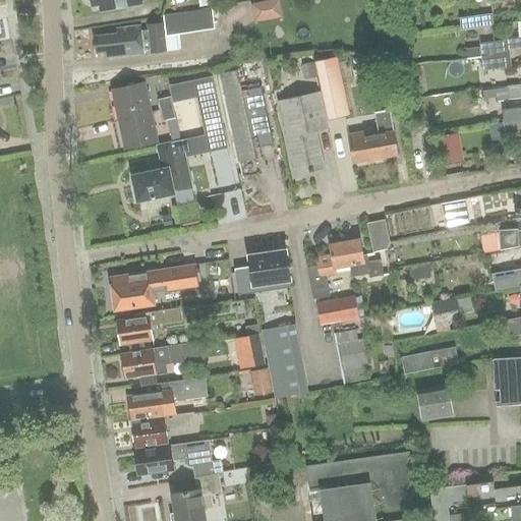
[(91,0),(92,9),(97,8),(98,12),(134,7),(142,5),(142,1),(146,1),(145,0),(91,0)]
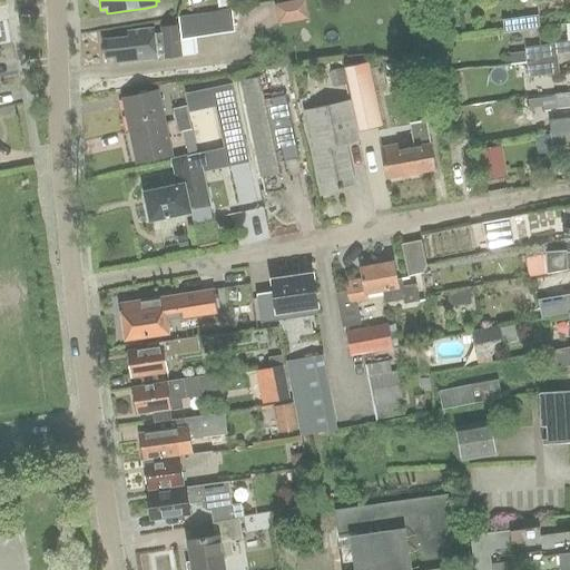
[(313,0),(288,0),(281,2),(284,22),(316,17),(313,0)]
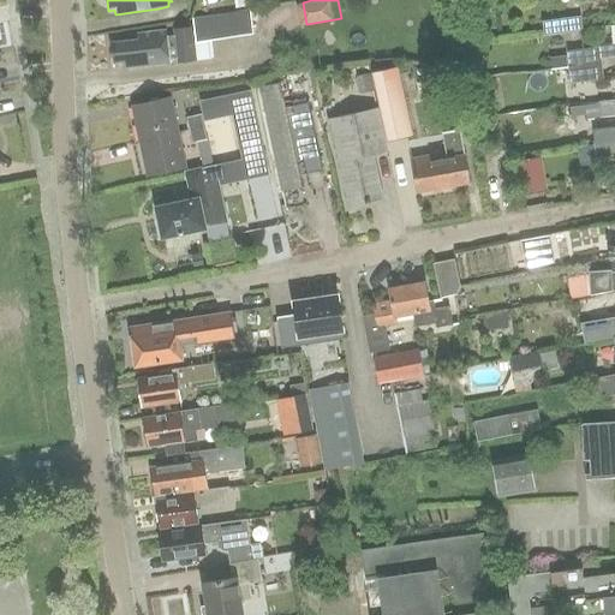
[(175,36),(167,37),(167,31),(138,34),(138,40),(112,43),(114,64),(124,63),(124,69),(171,63),(169,58),(178,57),(179,61),(196,60),(193,43),(252,36),(250,12),(192,19),(193,28),(175,30),(175,36)]
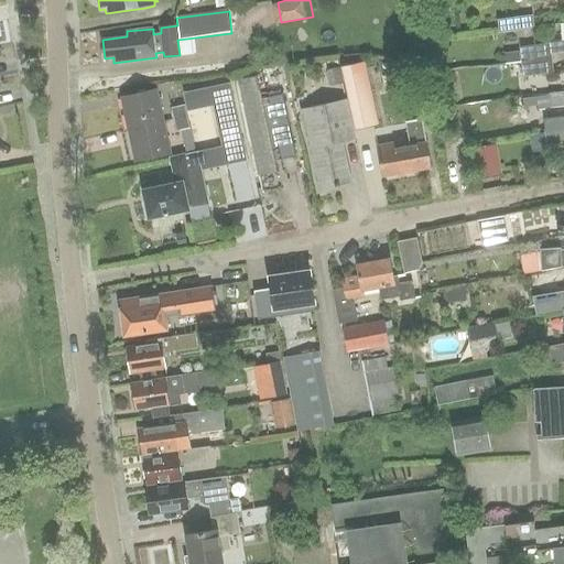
[(535,17),(501,21),(502,33),(537,29),(535,17)]
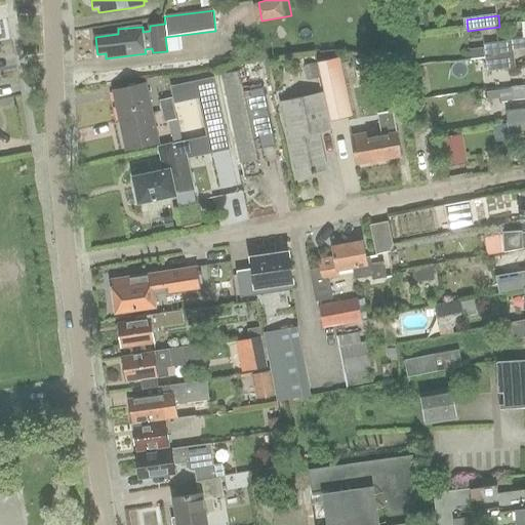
[(524,22),(523,23),(524,39),(484,44),(484,46),(470,48),(472,59),(514,54),(514,49),(524,47),(524,22)]
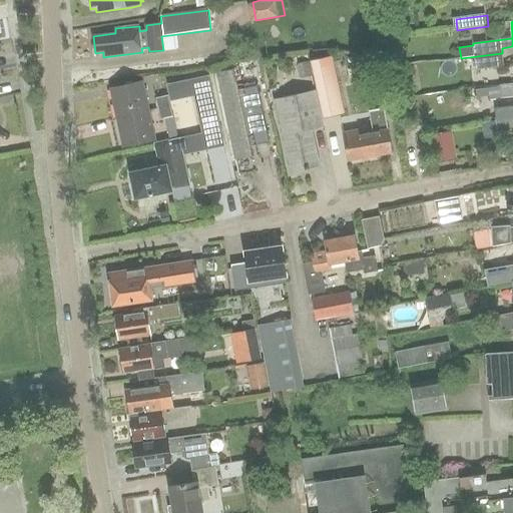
[(502,53),(474,56),(476,70),(504,66),(502,53)]
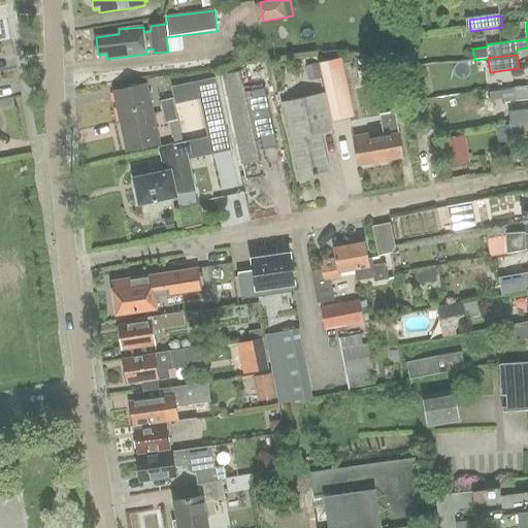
[(336,59),(321,63),(333,121),(349,117),(336,59)]
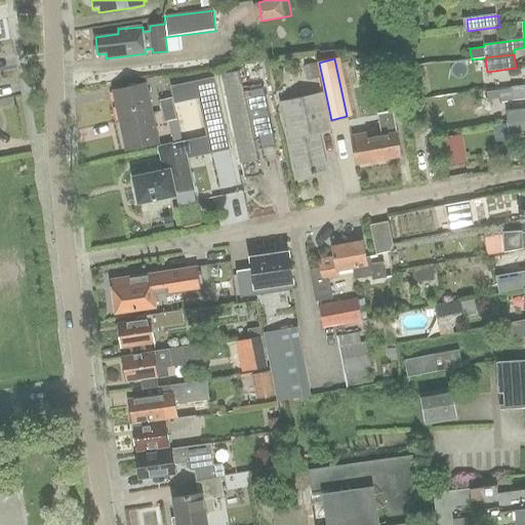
[(309,79),(318,77),(315,63),(306,66),(309,79)]
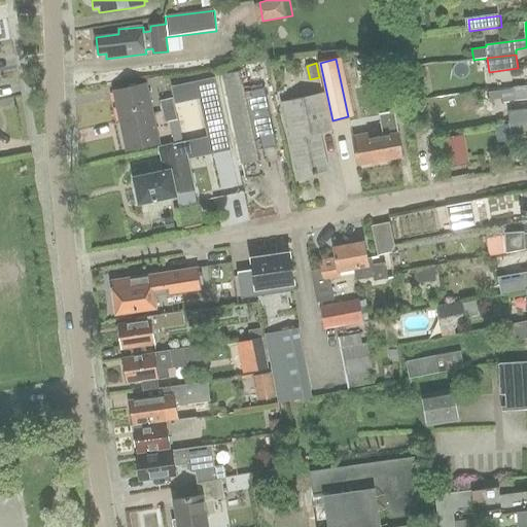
[(420,68),(400,71),(403,96),(423,93),(420,68)]
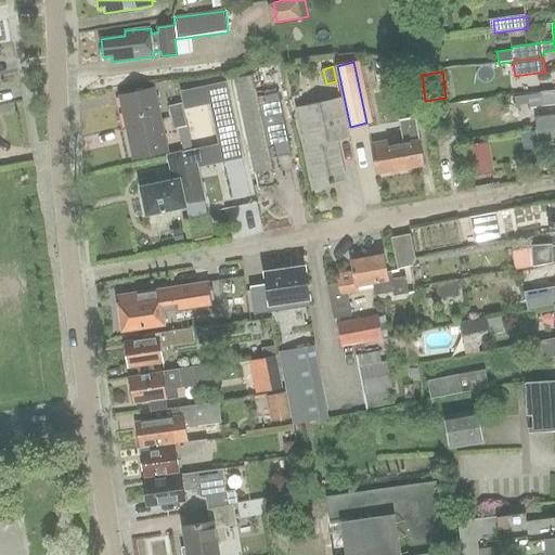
[(292,153),(279,92),(258,95),(254,74),(235,78),(255,172),(274,169),(271,157),(292,153)]
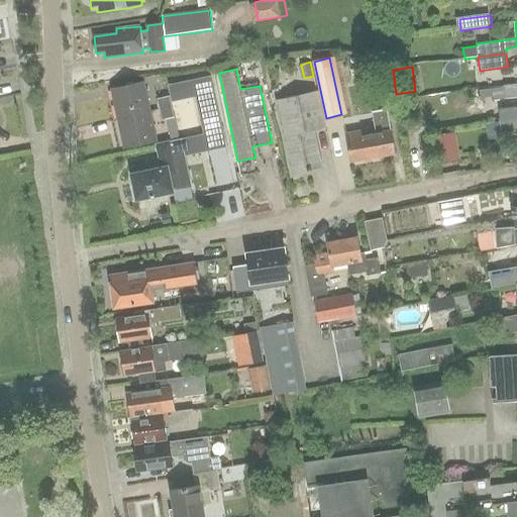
[(199,97),(206,134),(226,130),(218,93),(215,75),(195,79),(199,97)]
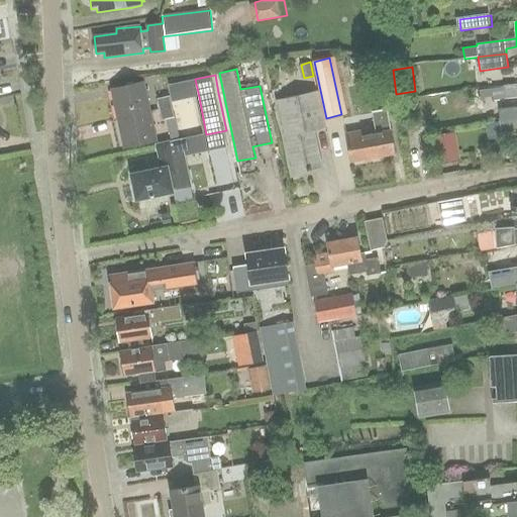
[(111,90),(117,119),(150,111),(144,82),(111,90)]
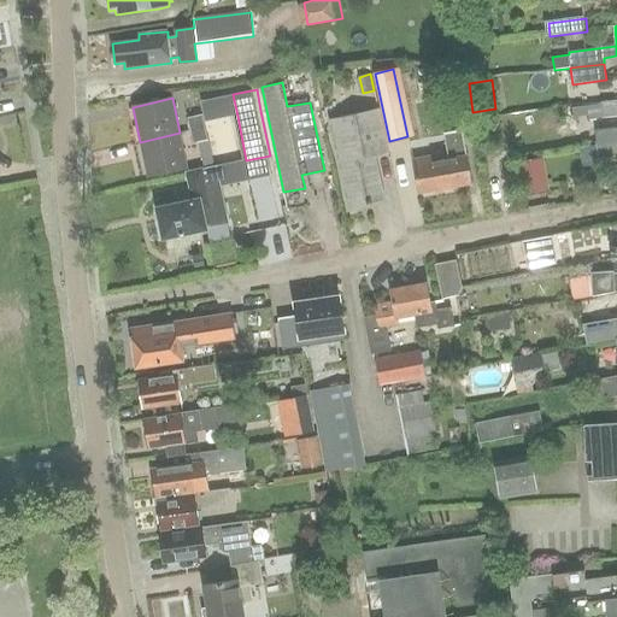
[(616,99),(570,106),(570,116),(588,115),(589,118),(616,115),(616,99)]
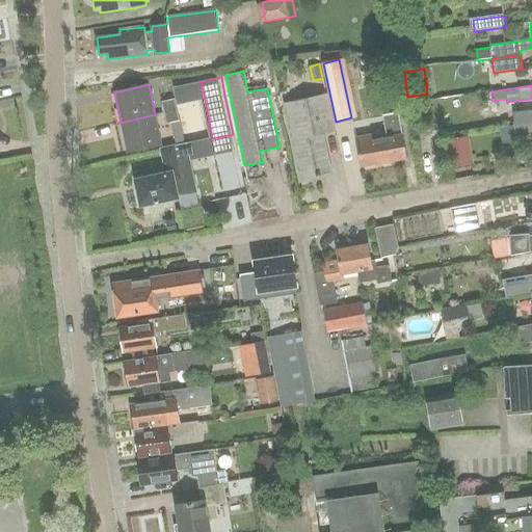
[(307,98),(286,102),(302,175),(317,171),(317,175),(331,171),(321,125),(334,122),(327,96),(308,101),(307,98)]
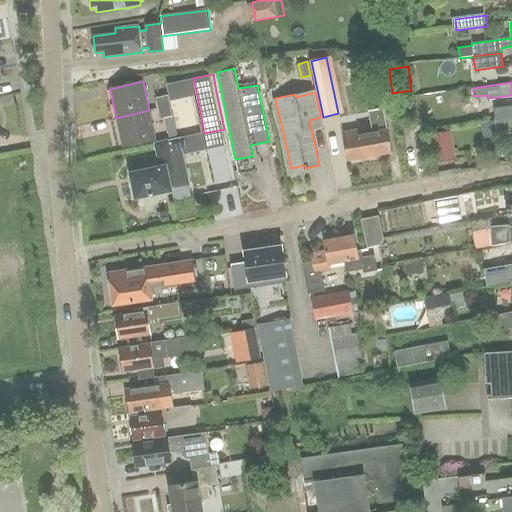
[(171,106),(169,95),(156,98),(158,108),(171,106)]
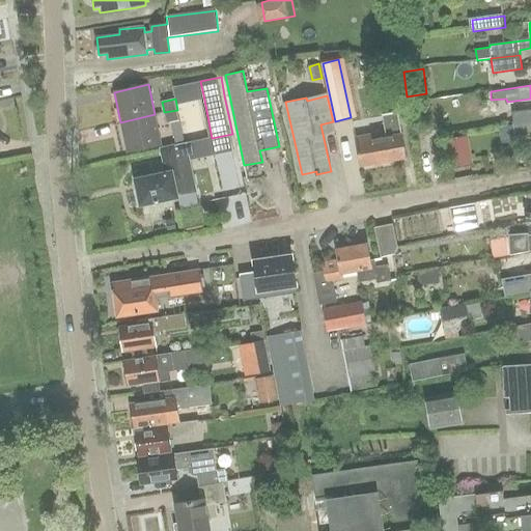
[(180,119),(177,110),(164,112),(166,122),(180,119)]
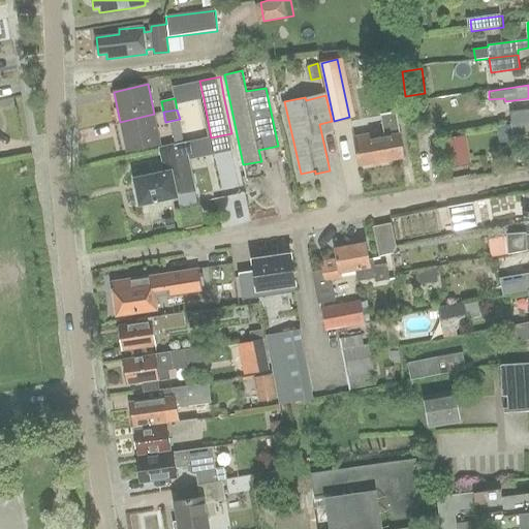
[(360,164),(404,157),(396,113),(381,116),(385,136),(371,139),(370,134),(354,137),(360,164)]
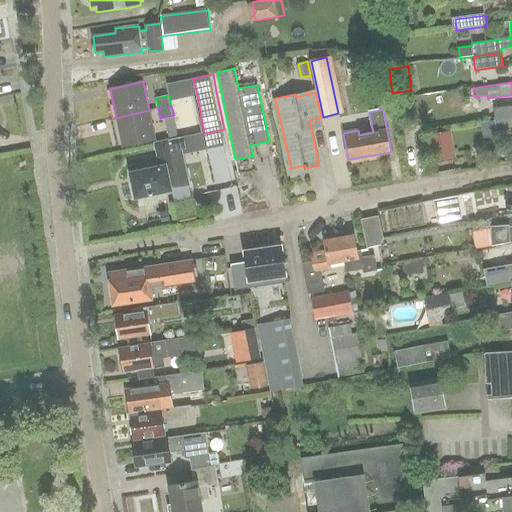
[(156,139),(149,110),(116,118),(123,146),(156,139)]
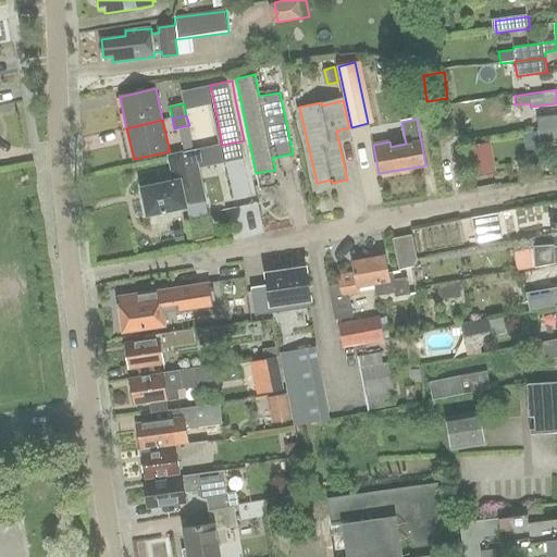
[(556,127),(539,131),(541,144),(556,139),(556,127)]
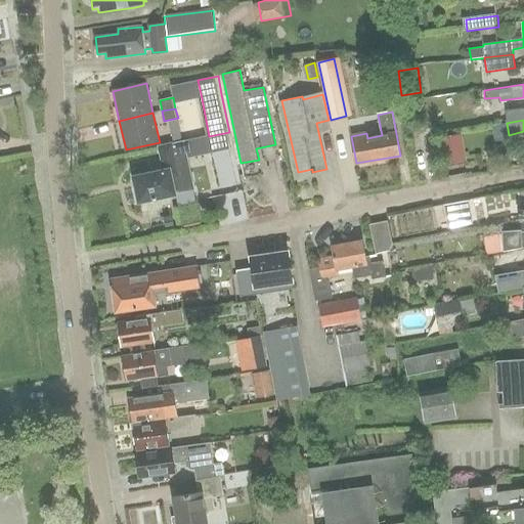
[(238,175),(230,132),(215,135),(224,178),(238,175)]
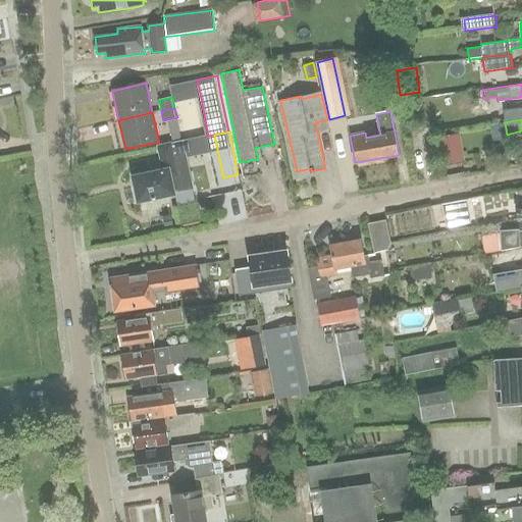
[(460,134),(439,137),(442,156),(464,153),(460,134)]
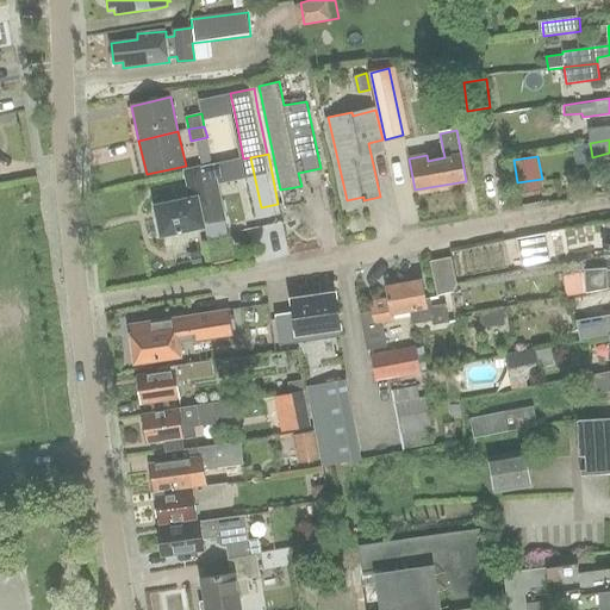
[(191,199),(156,206),(162,235),(203,226),(203,225),(225,221),(213,165),(200,168),(200,167),(185,170),(191,199)]
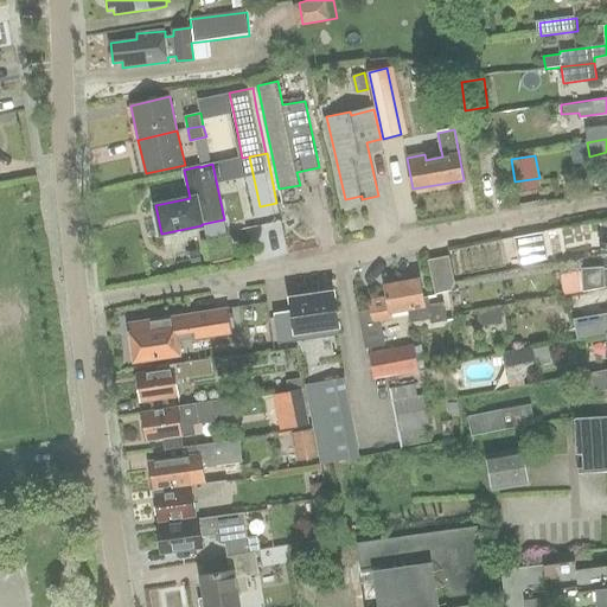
[(548,260),(543,231),(515,237),(519,264),(548,260)]
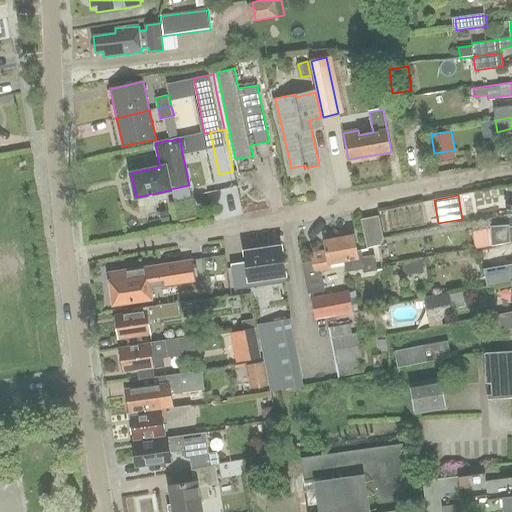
[(511,226),(509,226),(509,227),(491,228),(492,246),(511,242),(511,226)]
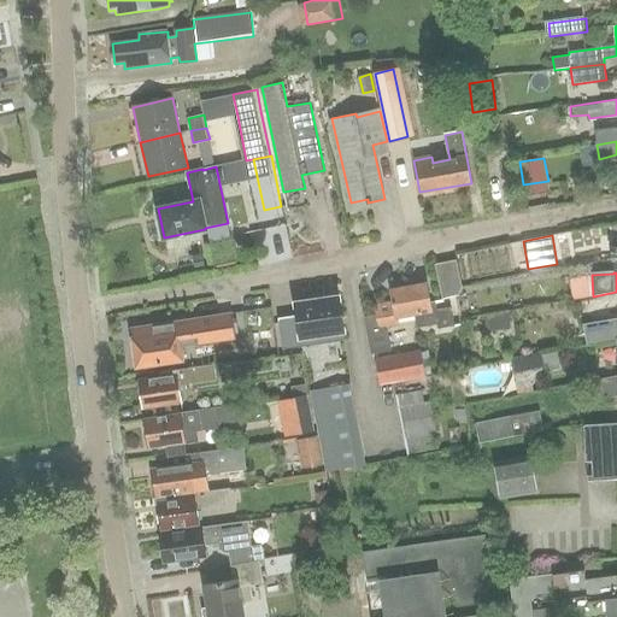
[(392,351),(388,327),(399,324),(398,317),(423,312),(425,327),(438,324),(439,329),(454,325),(452,305),(436,307),(435,303),(430,304),(427,283),(392,291),(394,303),(376,306),(377,315),(364,316),(371,354),(392,351)]
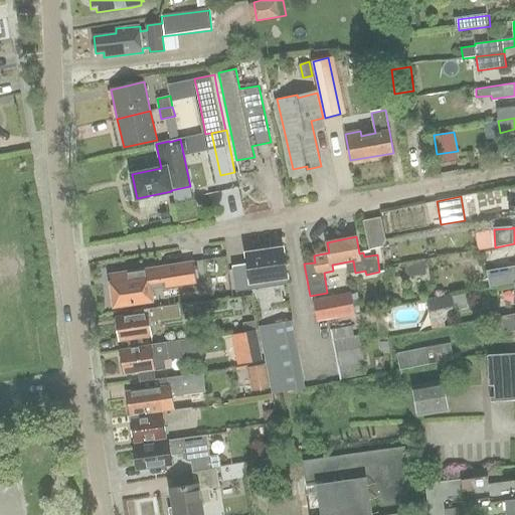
[(232,268),(235,292),(288,284),(283,248),(246,253),(248,266),(232,268)]
